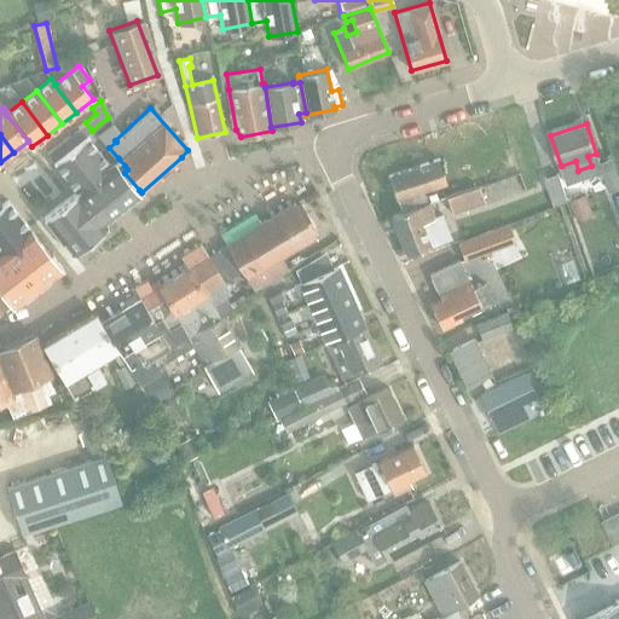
[(53,161),(52,161),(64,177),(98,150),(86,134),(75,144),(53,161)]
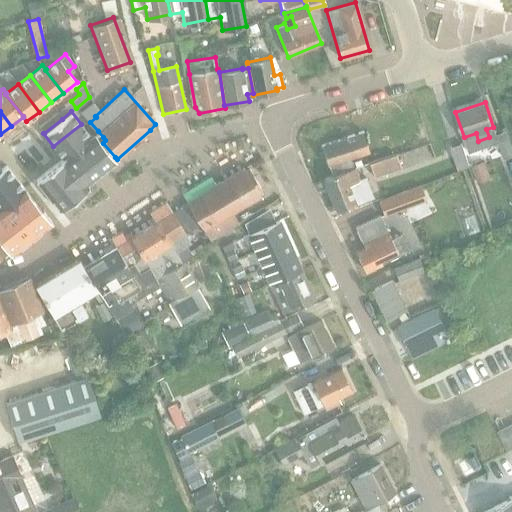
[(56,112),(38,126),(44,133),(62,119),(56,112)]
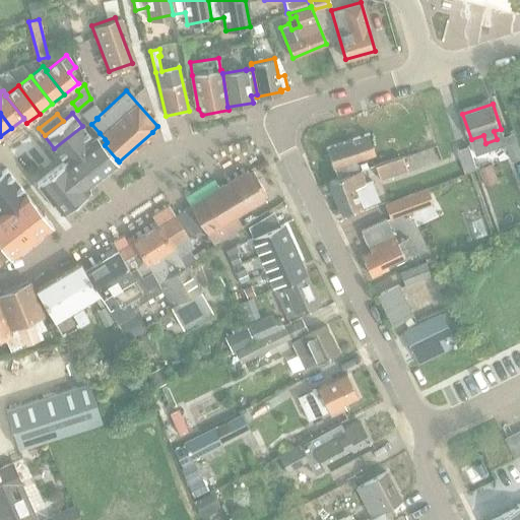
[(82,126),(54,148),(63,159),(65,158),(65,159),(91,138),(82,126)]
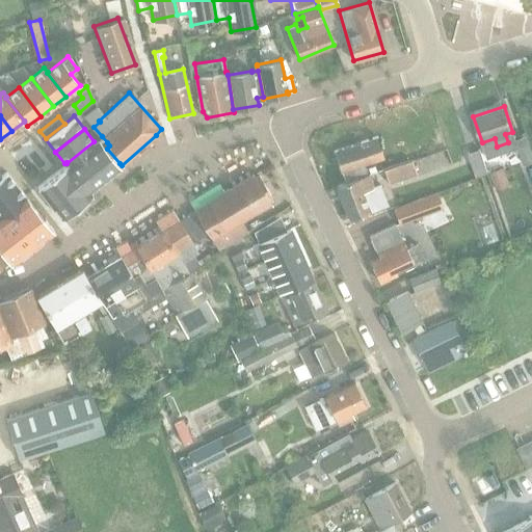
[(512,139),(523,165),(531,161),(531,147),(527,134),(512,139)]
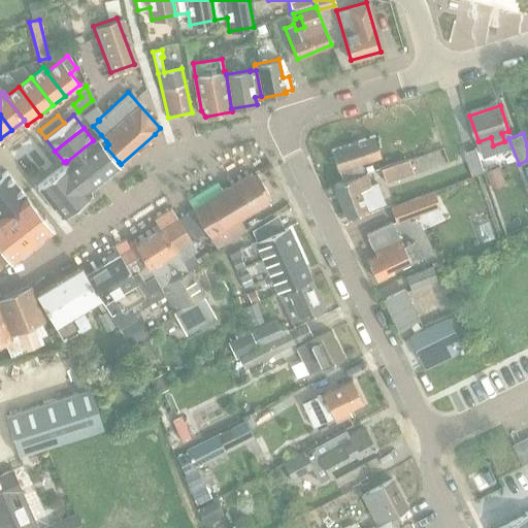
[(93,140),(66,162),(88,190),(89,190),(119,165),(117,164),(119,162),(106,147),(108,144),(106,141),(101,135),(99,137),(98,138),(97,137),(94,140),(93,140)]
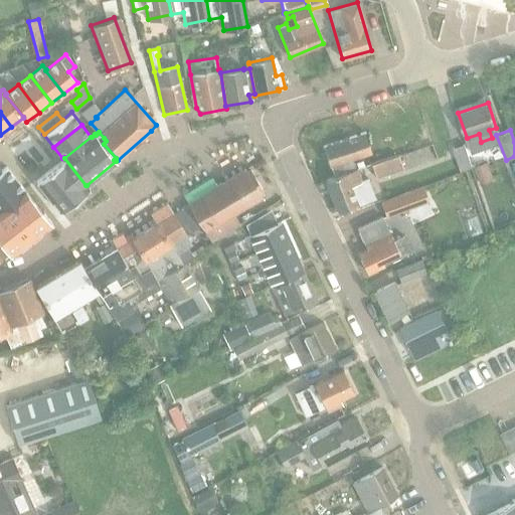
[(333,179),(355,170),(351,158),(370,152),(364,132),(322,146),(333,179)]
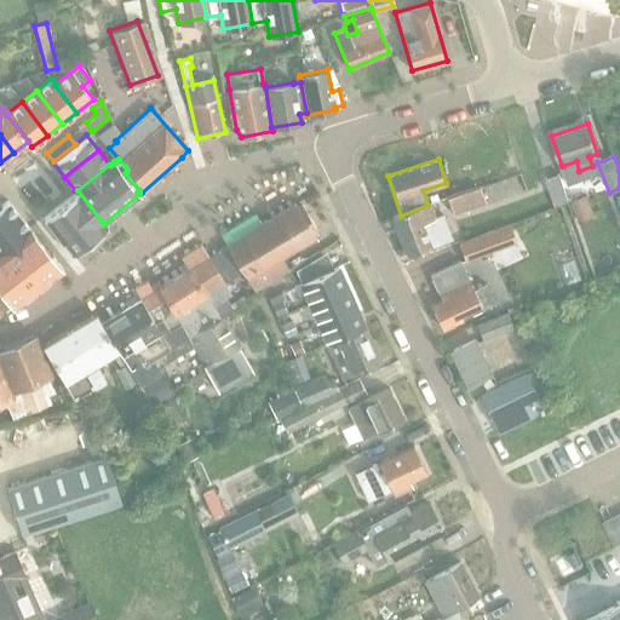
[(545,178),(554,206),(568,201),(558,173),(545,178)]
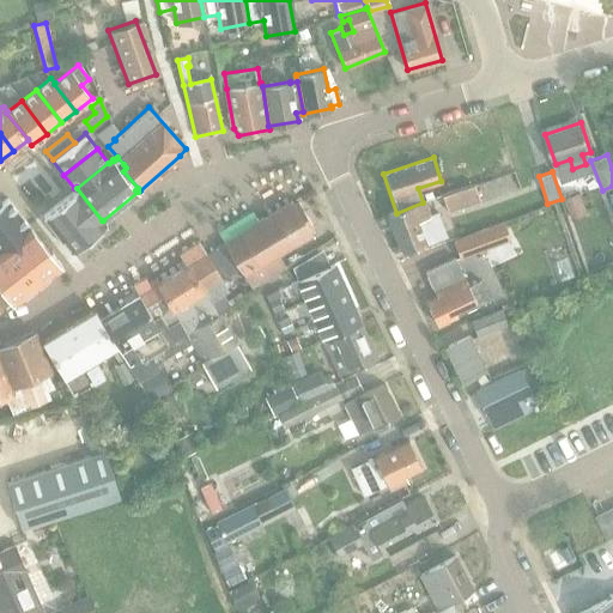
[(442,195),(447,212),(479,200),(473,184),(442,195)]
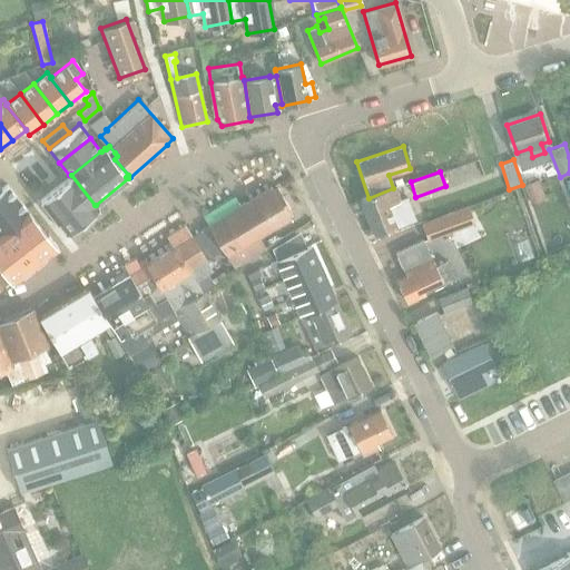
[(69,175),(39,199),(66,234),(76,225),(78,227),(89,218),(88,216),(98,208),(96,205),(95,205),(71,175),(71,174),(69,175)]
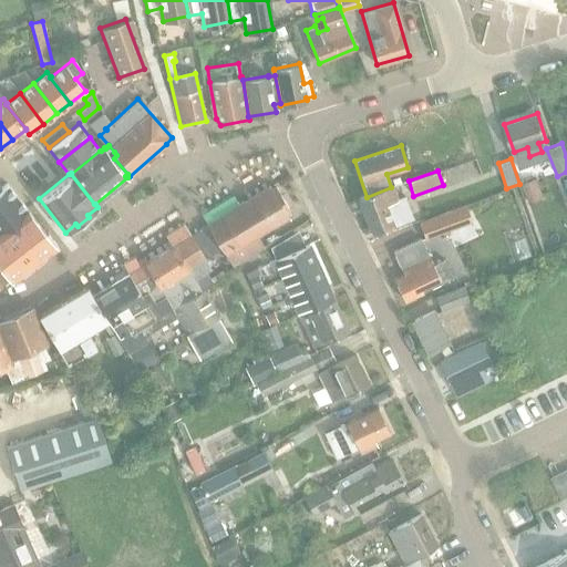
[(521,183),(528,204),(544,198),(536,177),(521,183)]
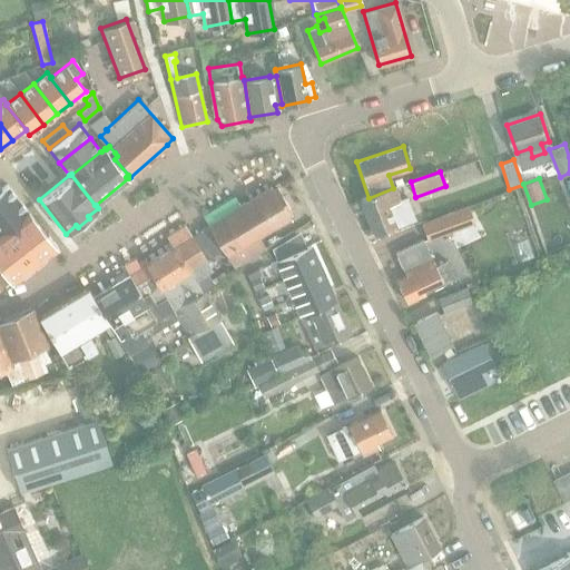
[(1,189),(0,189),(0,212),(17,198),(6,184),(0,189),(1,189)]
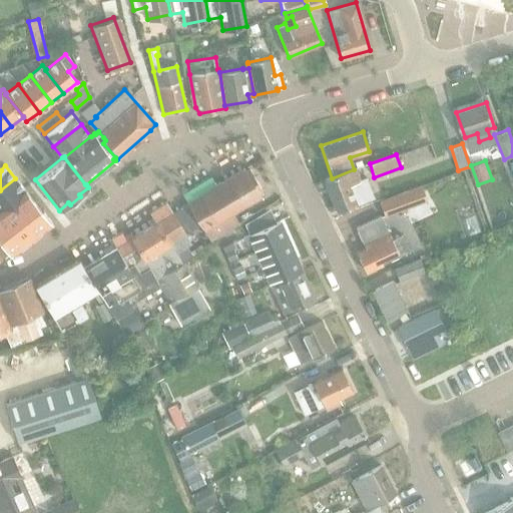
[(248,169),(245,171),(243,167),(187,202),(210,239),(237,223),(231,212),(261,195),(259,191),(262,189),(248,169)]
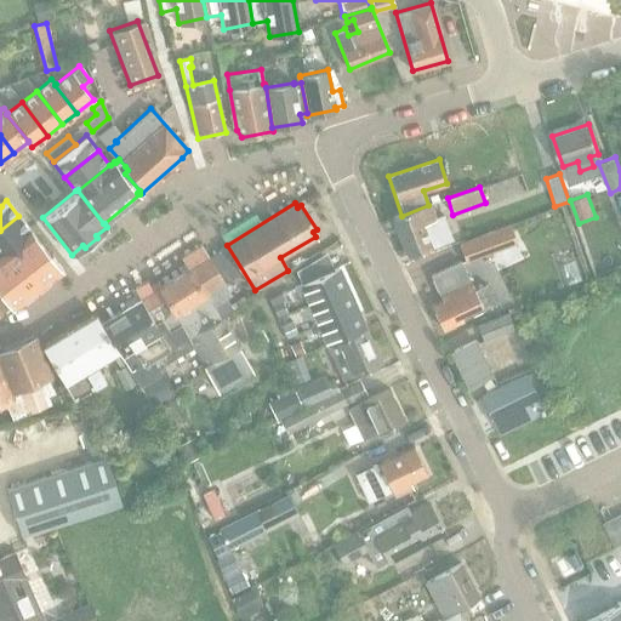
[(428,205),(402,216),(394,218),(409,256),(453,239),(443,214),(434,217),(428,205)]
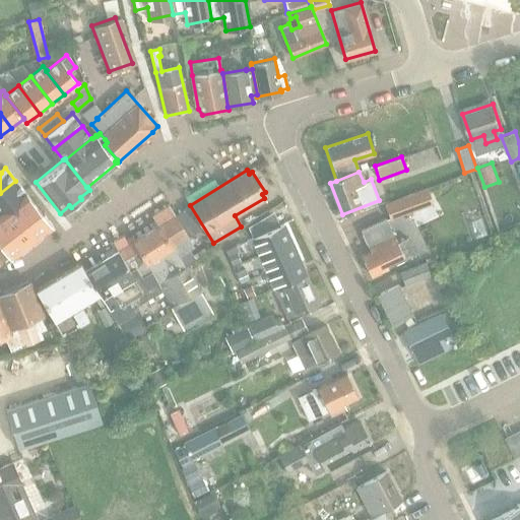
[(15,181),(0,193),(0,212),(25,193),(15,181)]
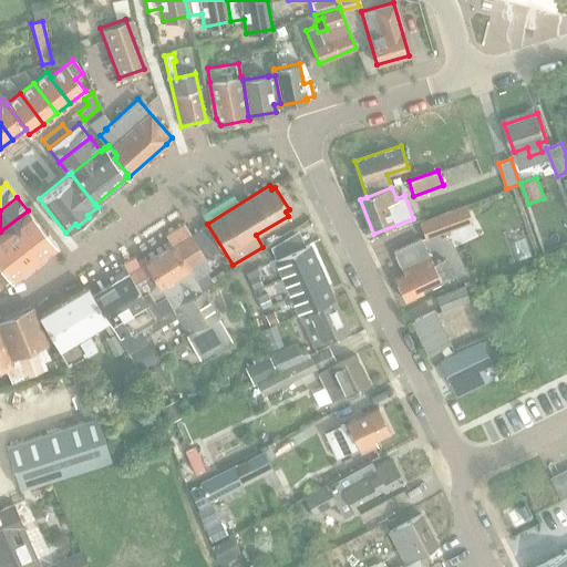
[(419,223),(425,238),(472,220),(465,205),(419,223)]
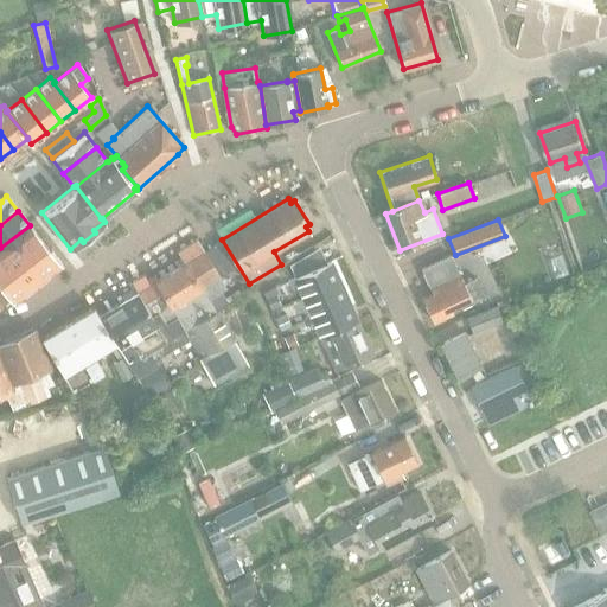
[(0,283),(13,300),(23,293),(24,294),(34,285),(33,285),(37,282),(37,283),(48,274),(59,263),(30,225),(0,248),(0,283)]
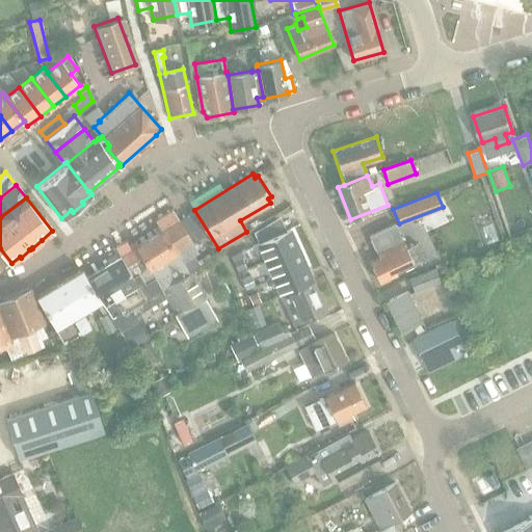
[(175,283),(190,273),(200,265),(193,256),(196,255),(179,222),(149,240),(175,283)]
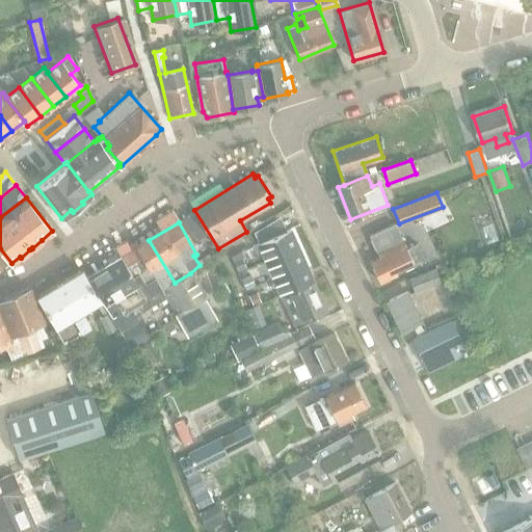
[(396,231),(393,233),(391,228),(371,238),(376,249),(375,253),(378,258),(370,262),(379,282),(425,259),(417,242),(405,248),(402,240),(401,241),(396,231)]
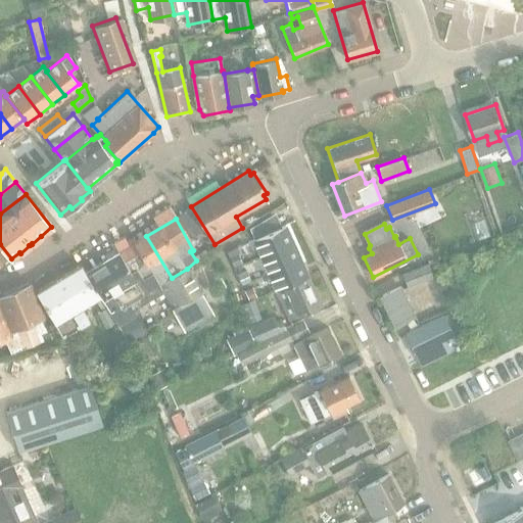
[(262,254),(292,241),(286,226),(254,239),(262,254)]
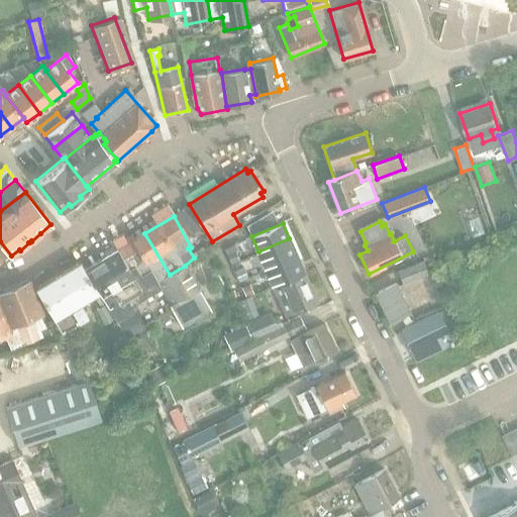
[(158,282),(170,275),(144,233),(116,249),(127,270),(132,267),(136,274),(138,277),(145,288),(158,282)]
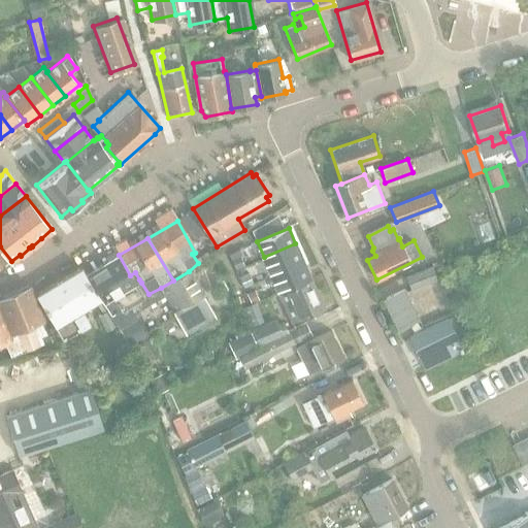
[(271,273),(303,260),(295,243),(264,257),(271,273)]
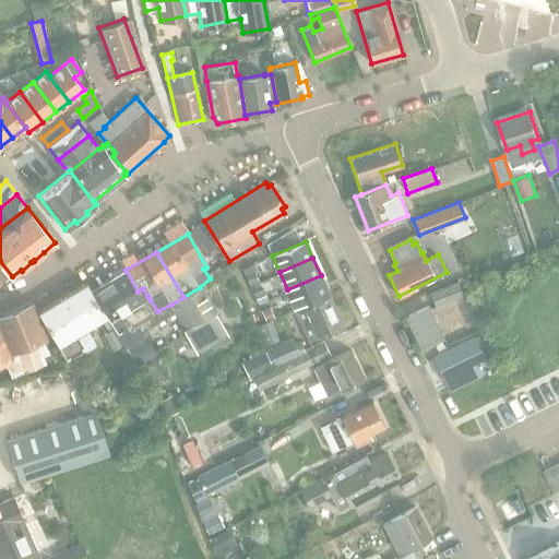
[(129,308),(147,296),(143,288),(138,292),(126,270),(91,292),(106,317),(113,329),(122,345),(123,344),(130,356),(140,351),(138,346),(142,343),(139,339),(145,334),(129,308)]
